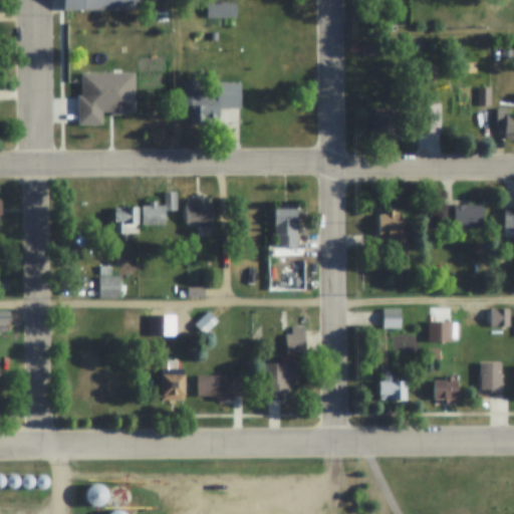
[(137,0),(137,10),(63,10),(63,0),(137,0)]
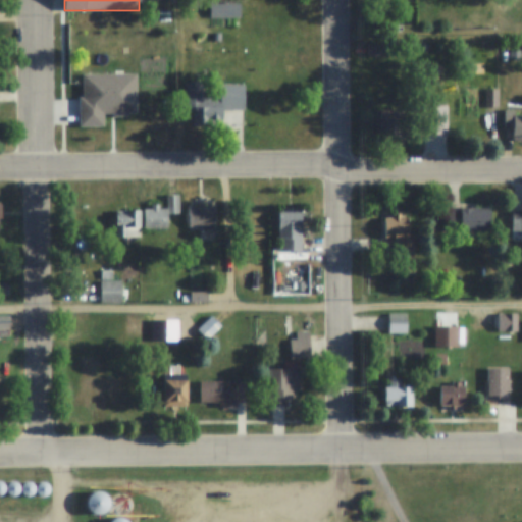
[(365,27),(365,13),(380,13),(381,25),(365,27)]
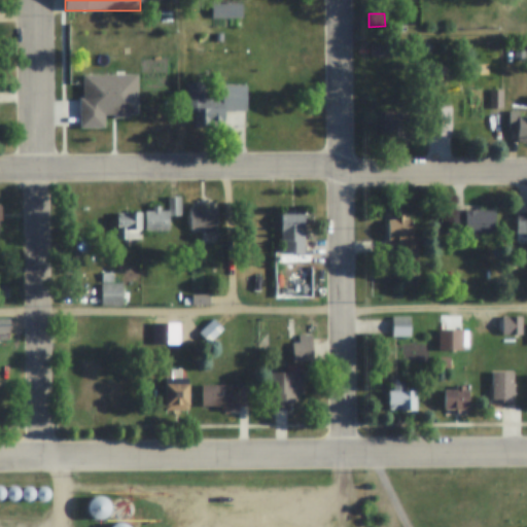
[(214,33),(223,33),(222,42),(213,41),(214,33)]
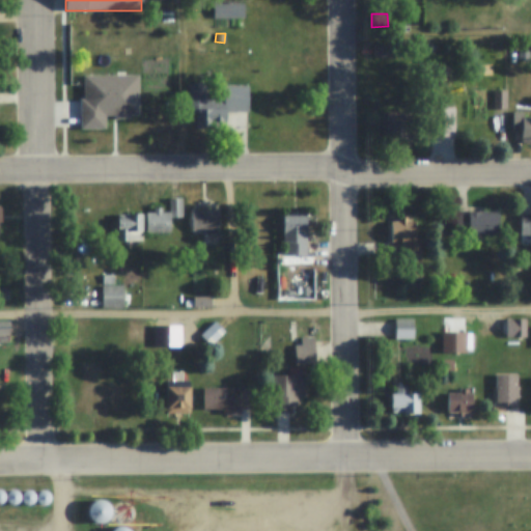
[(397,44),(397,56),(373,56),(373,44),(397,44)]
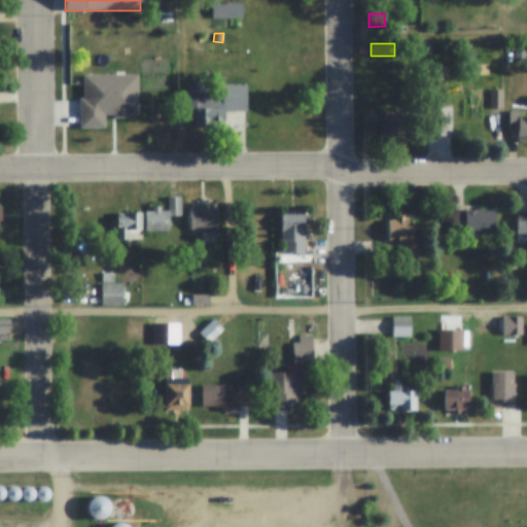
[(513,51),(524,50),(525,60),(513,60),(513,51)]
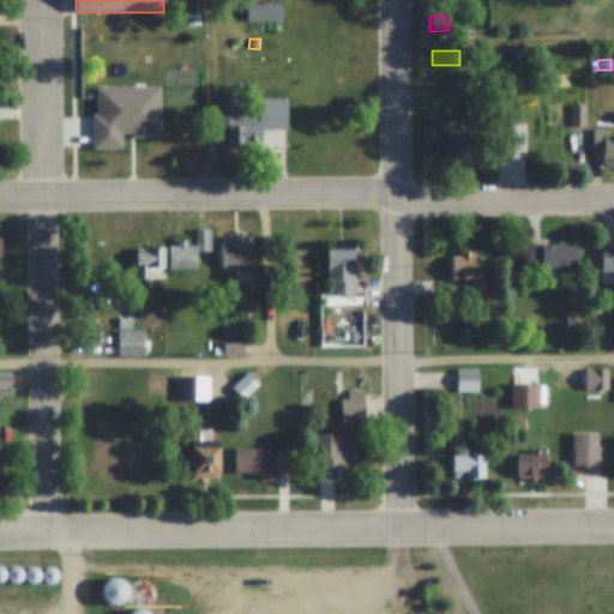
[(119,82),(119,106),(94,106),(94,82),(119,82)]
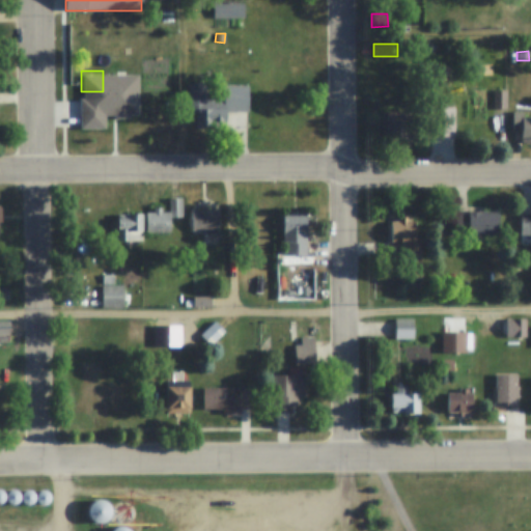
[(224,86),(248,86),(248,112),(224,112),(224,86)]
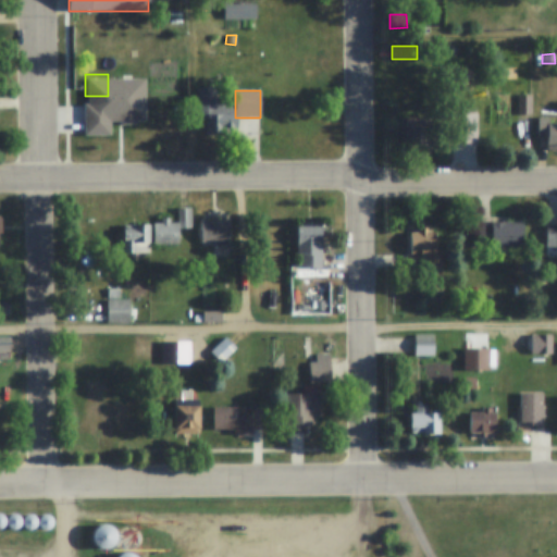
[(531,95),(531,114),(517,114),(517,95),(531,95)]
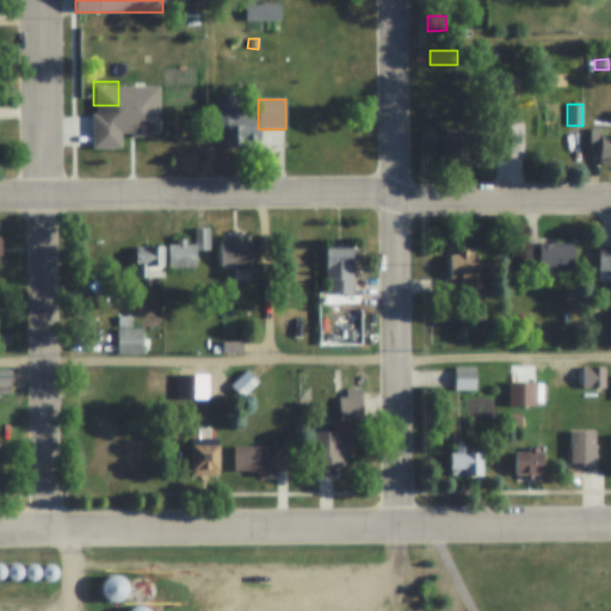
[(221,115),(248,115),(248,147),(229,147),(229,128),(221,128),(221,115)]
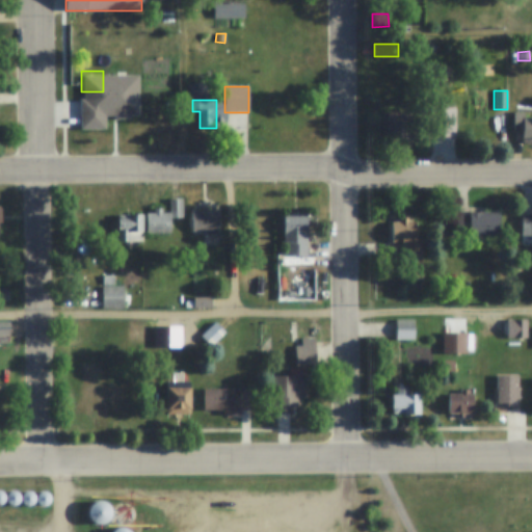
[(455,108),(455,136),(428,136),(428,108),(455,108)]
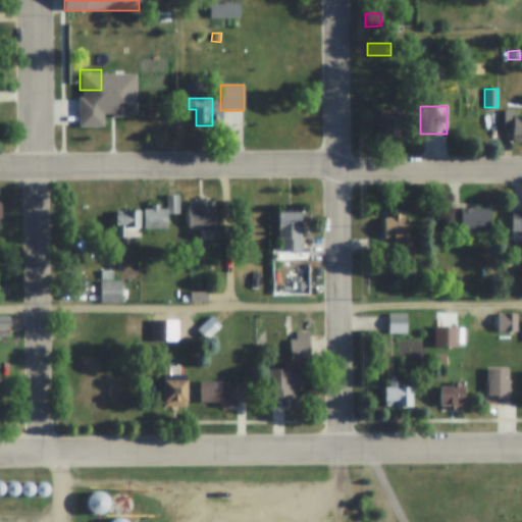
[(514,115),(521,115),(521,142),(512,142),(512,129),(503,129),(503,109),(514,109),(514,115)]
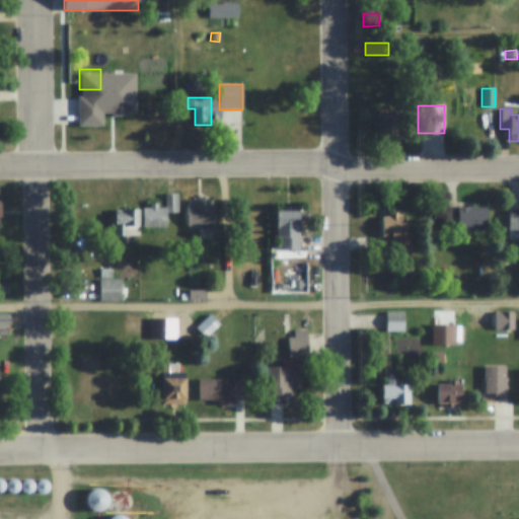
[(489,112),(489,137),(463,137),(463,112),(489,112)]
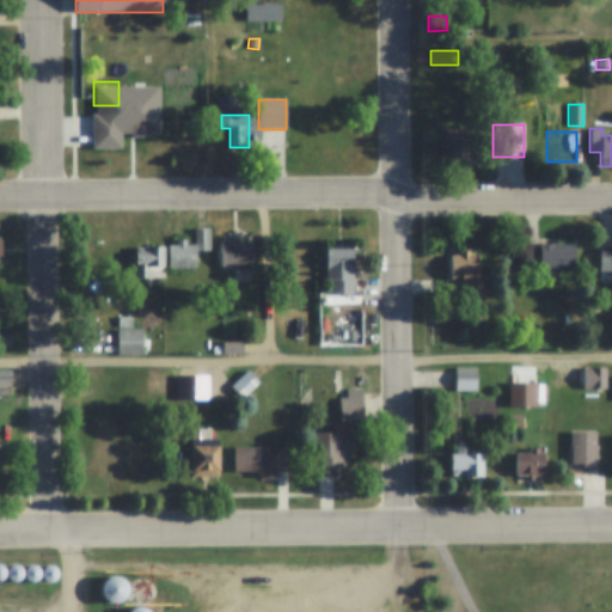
[(445,136),(482,136),(482,159),(445,159),(445,136)]
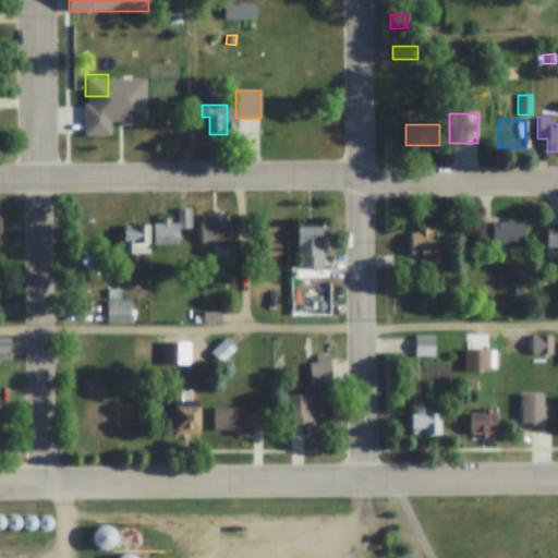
[(178,209),(191,209),(192,229),(178,230),(178,209)]
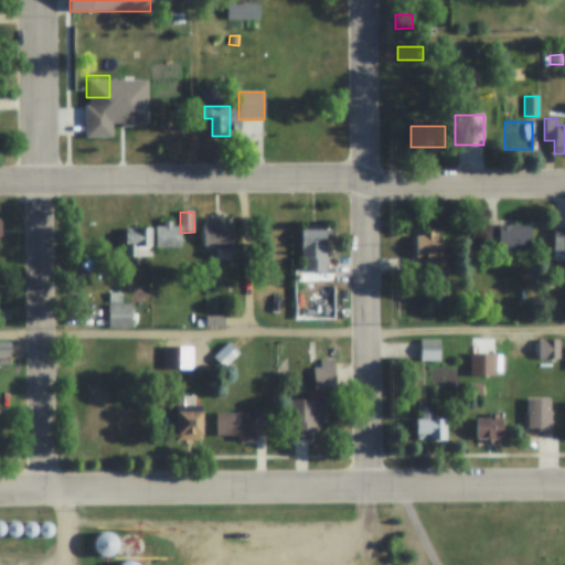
[(163,226),(163,222),(172,222),(172,226),(180,226),(180,248),(156,248),(156,226),(163,226)]
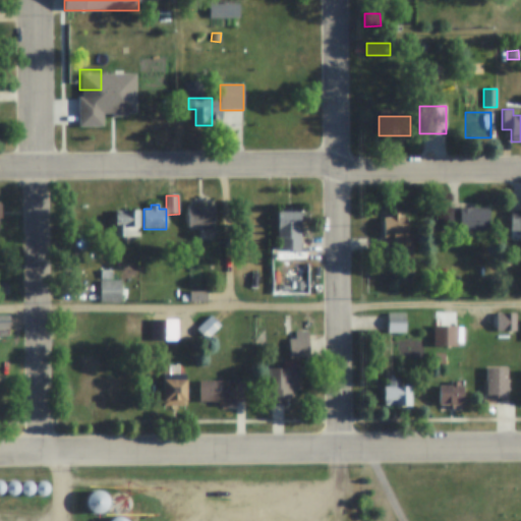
[(187,207),(214,207),(214,231),(199,232),(199,227),(187,227),(187,207)]
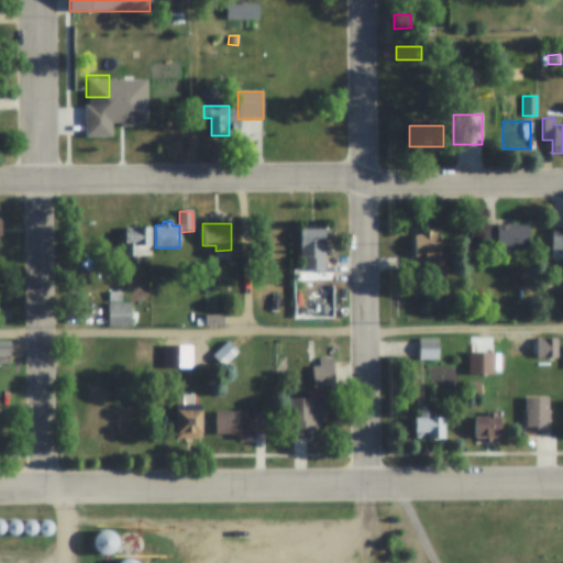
[(316,227),(324,227),(324,273),(301,273),(301,227),(310,227),(310,224),(316,224),(316,227)]
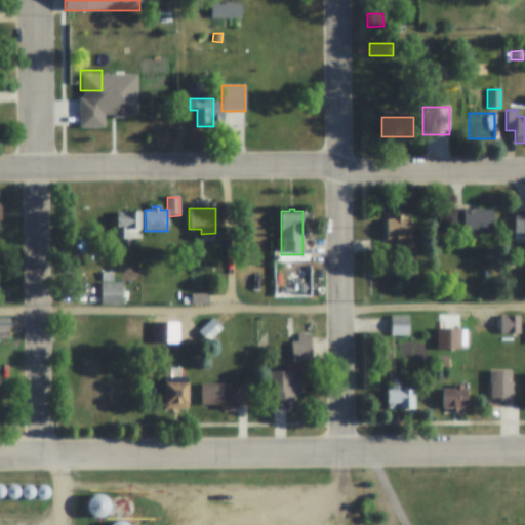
[(492,210),(492,232),(451,232),(451,210),(492,210)]
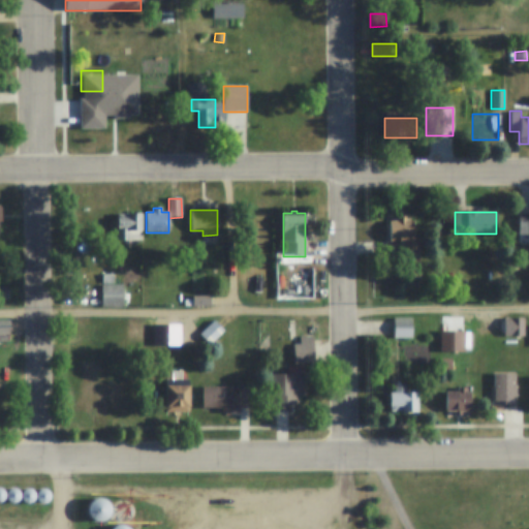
[(528,235),(518,235),(518,214),(528,213),(528,235)]
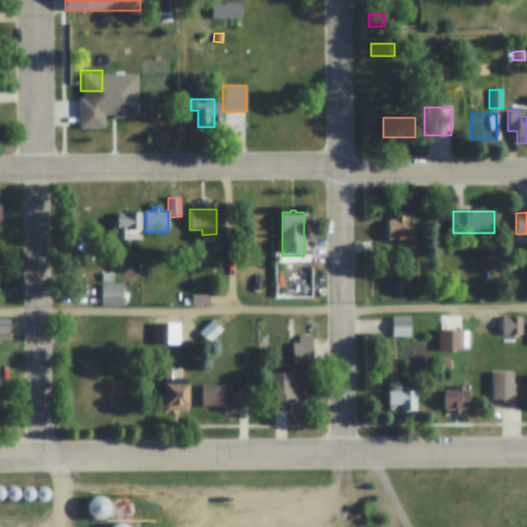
[(141,213),(141,240),(116,240),(116,213),(141,213)]
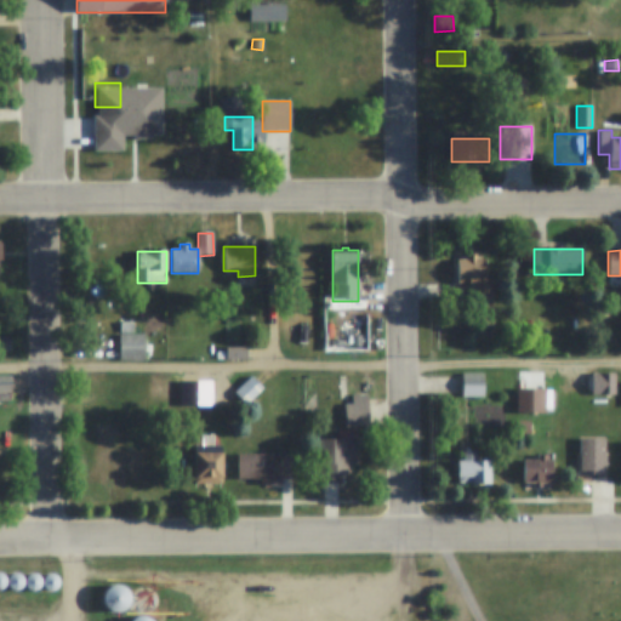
[(468,258),(467,254),(476,254),(476,258),(485,258),(485,281),(490,281),(490,296),(493,296),(493,324),(472,324),(471,283),(457,283),(457,260),(468,258)]
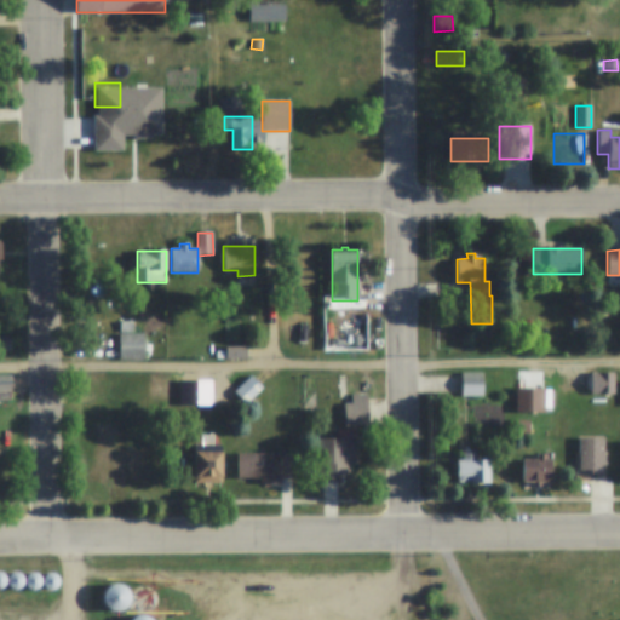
[(132,321),(133,332),(120,332),(120,321),(132,321)]
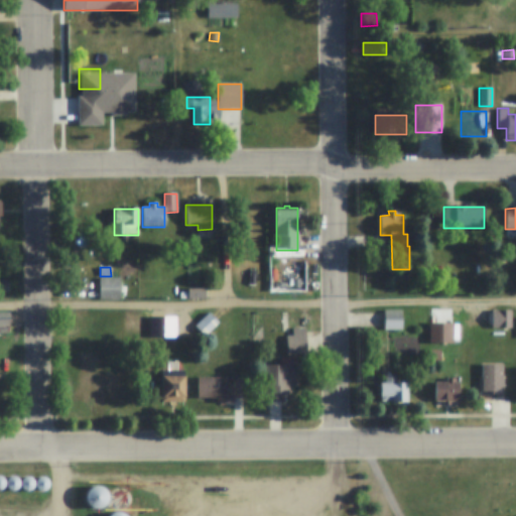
[(99,278),(119,278),(119,299),(99,299),(99,278)]
